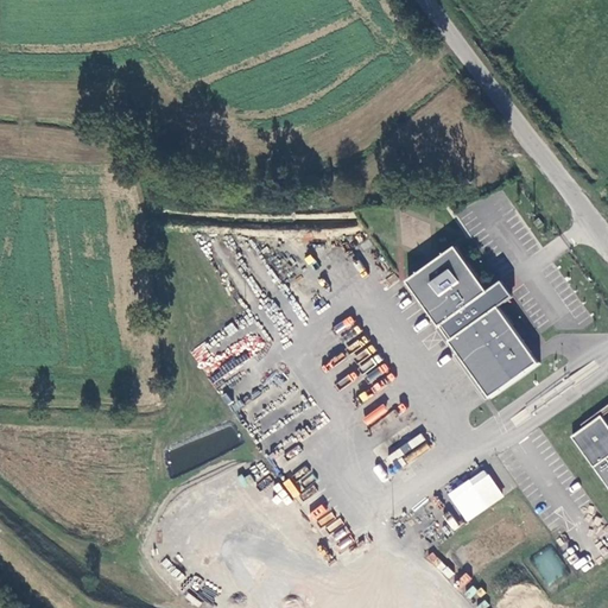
[(539,228),(544,225),(539,219),(534,222),(539,228)]
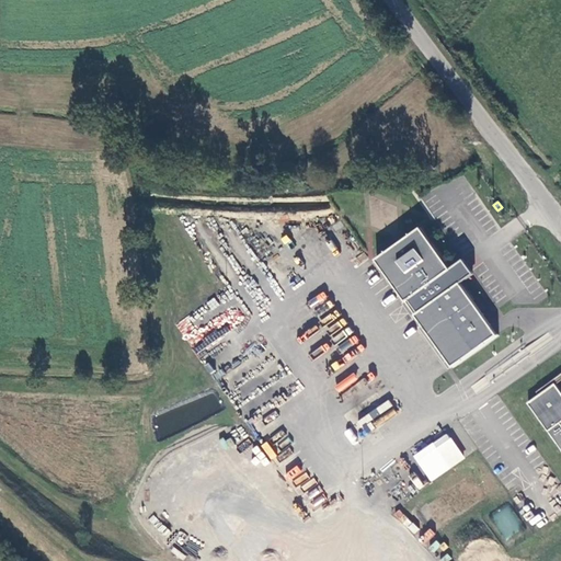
[(421,315),(418,317),(454,368),(500,335),(464,285),(449,266),(422,228),(377,260),(408,302),(410,300),(421,315)]
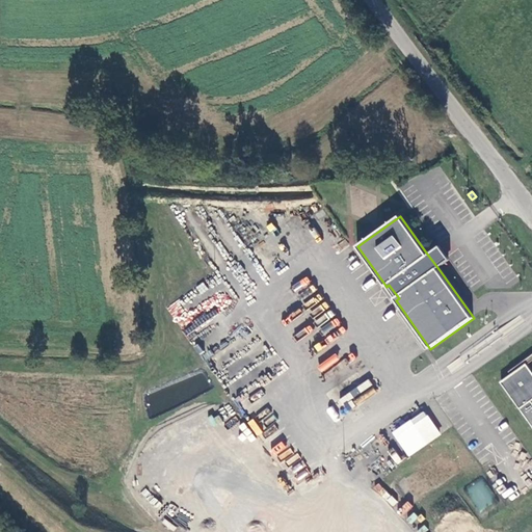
[(443,268),(429,250),(426,253),(440,270),(443,268)]
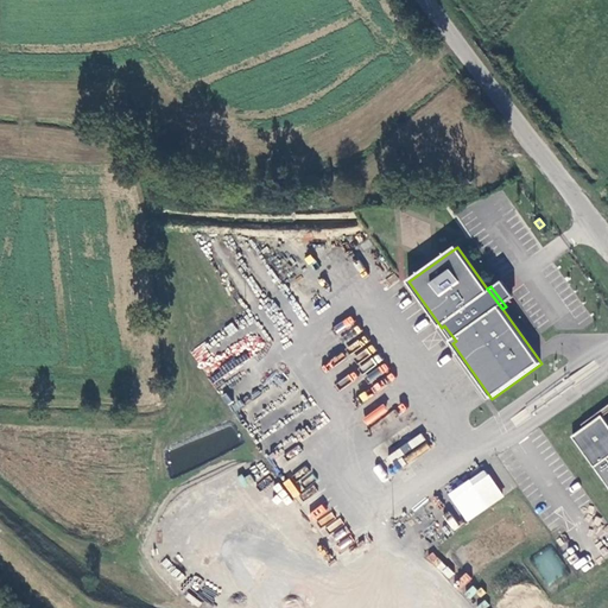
[(607,406),(582,425),(586,429),(602,416),(603,417),(607,412),(607,406)]
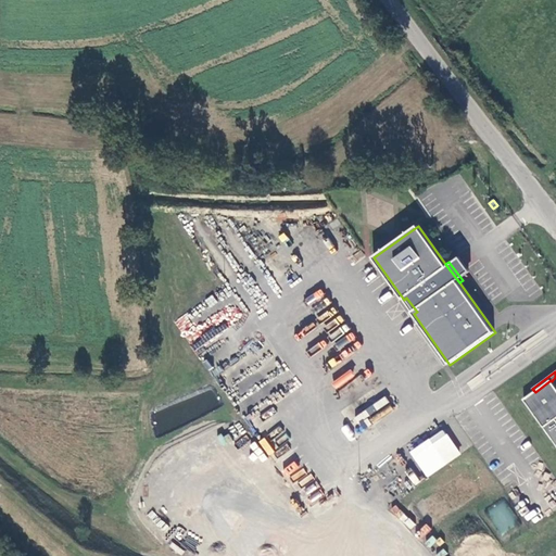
[(555,444),(555,387),(552,381),(551,380),(535,392),(523,400),(555,444)]
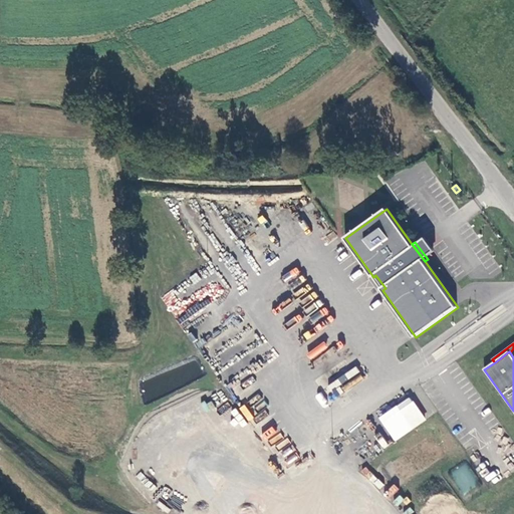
[(338,395),(363,379),(356,367),(330,382),(338,395)]
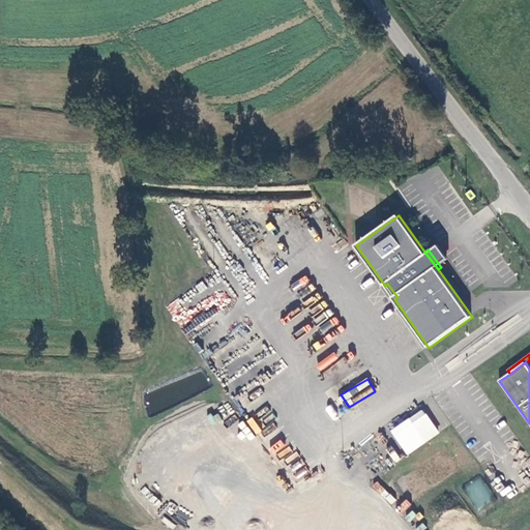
[(325,410),(333,418),(339,413),(330,405),(325,410)]
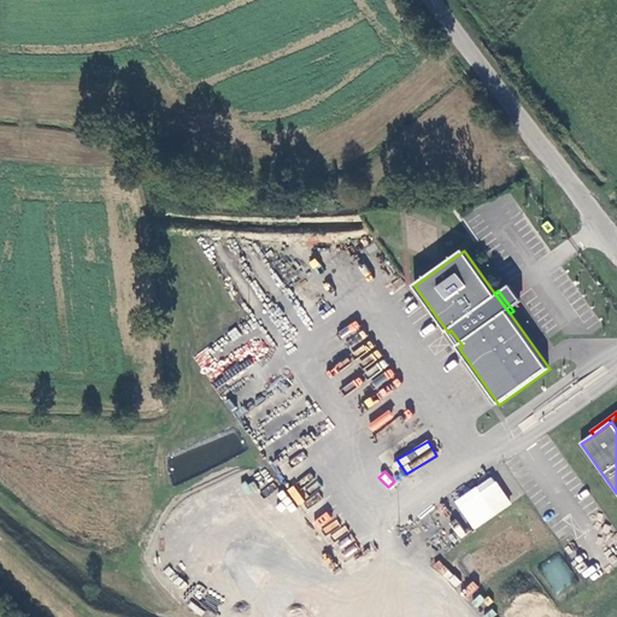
[(492,475),(453,501),(472,530),(512,505),(492,475)]
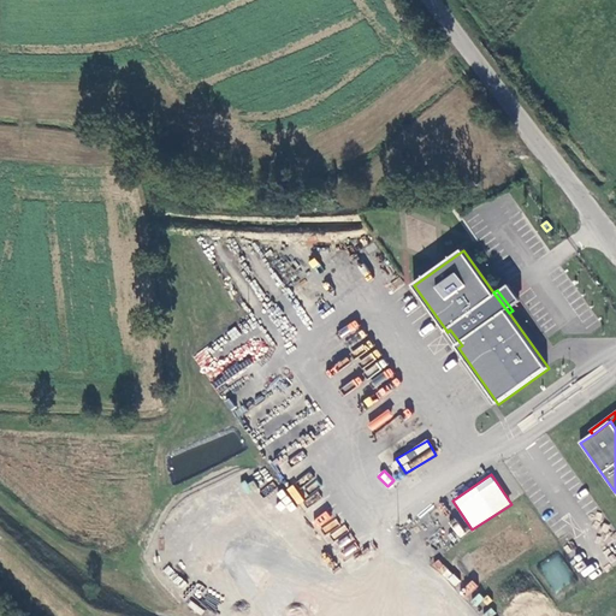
[(247,493),(258,489),(253,480),(243,485),(247,493)]
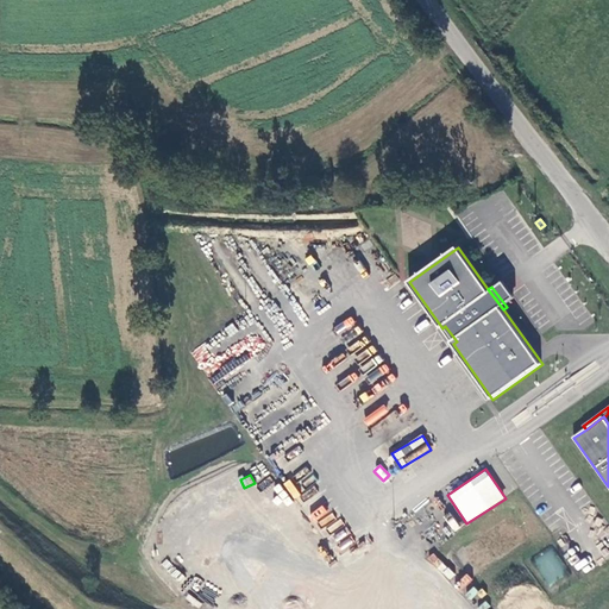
[(295,498),(300,494),(289,479),(283,484),(295,498)]
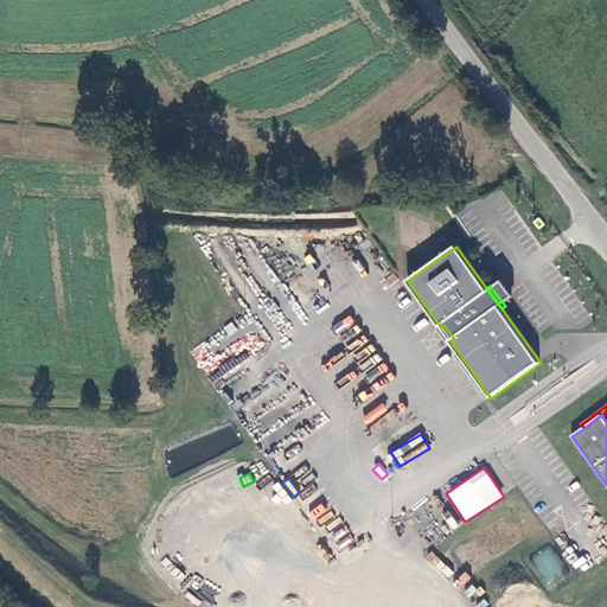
[(310,512),(326,535),(340,523),(324,500),(310,512)]
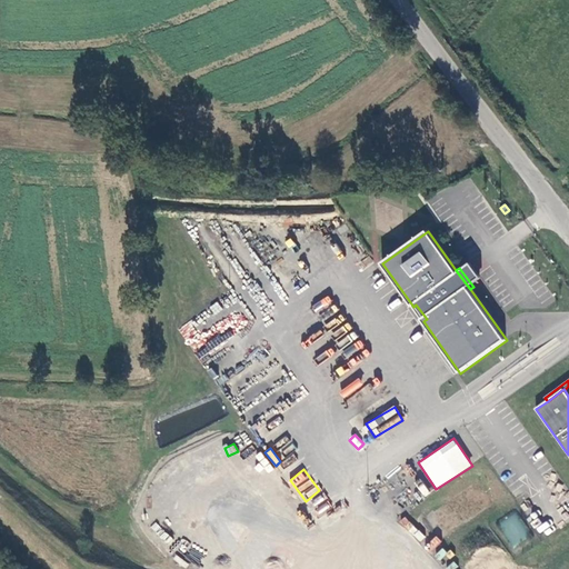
[(512,547),(531,537),(518,511),(499,521),(512,547)]
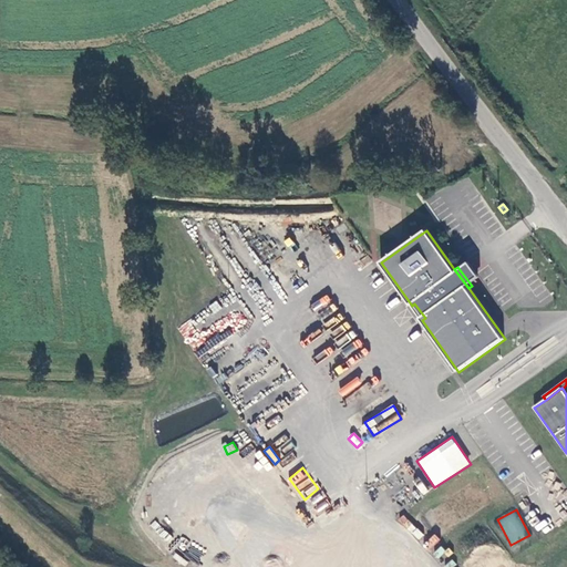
[(401,515),(397,521),(419,539),(424,533),(401,515)]
